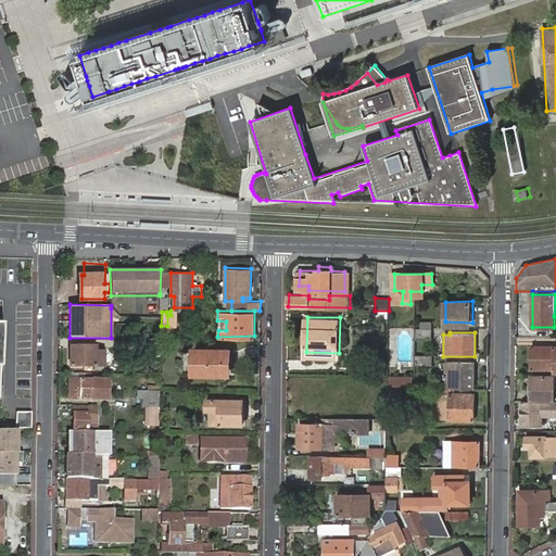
[(160,338),(154,338),(143,338),(143,348),(150,348),(150,354),(160,354),(160,338)]
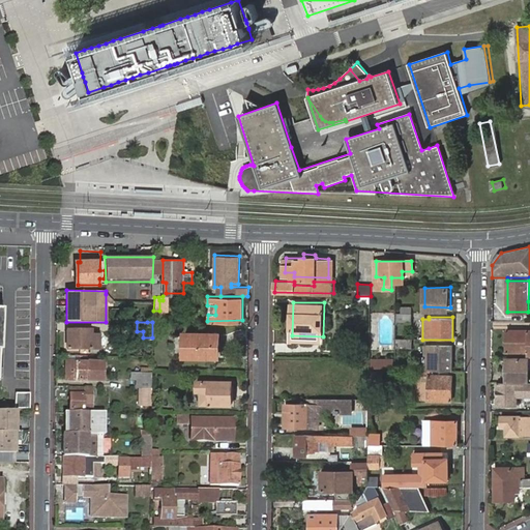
[(66,348),(97,348),(98,334),(90,334),(90,329),(66,329),(66,348)]
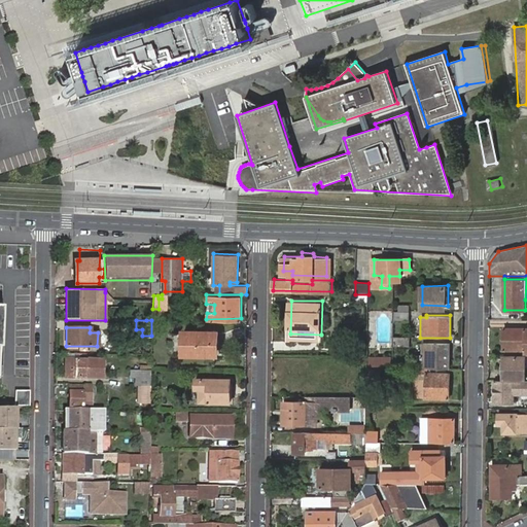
[(526,354),(526,327),(504,328),(503,350),(525,350),(526,355),(526,354)]
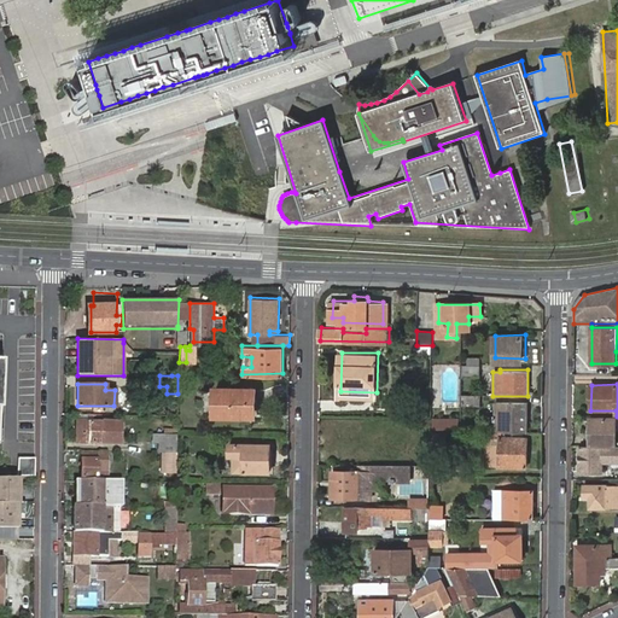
[(214,414),(251,414),(251,402),(255,402),(255,390),(214,389),(214,414)]
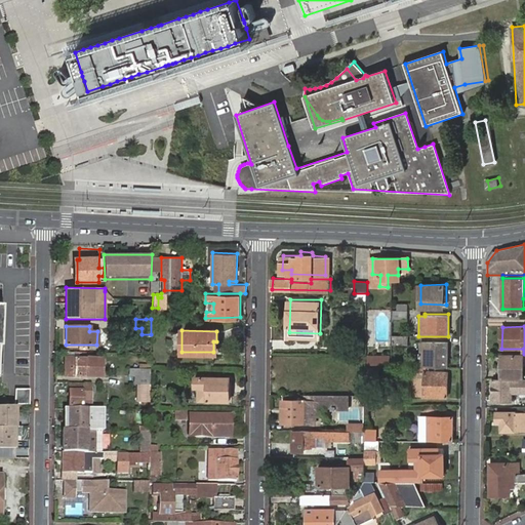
[(401,335),(391,335),(391,344),(401,345),(401,335)]
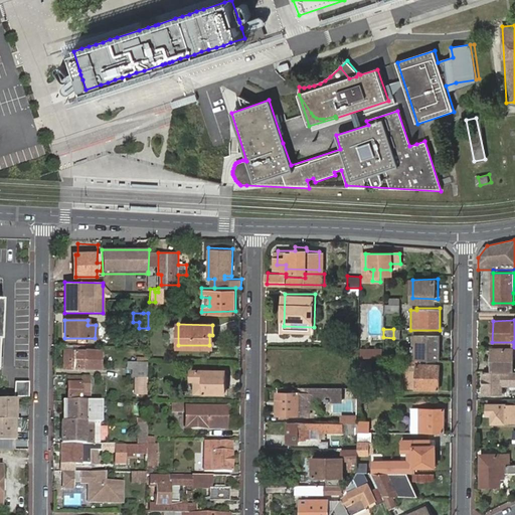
[(436,359),(440,359),(440,339),(412,339),(412,359),(436,359)]
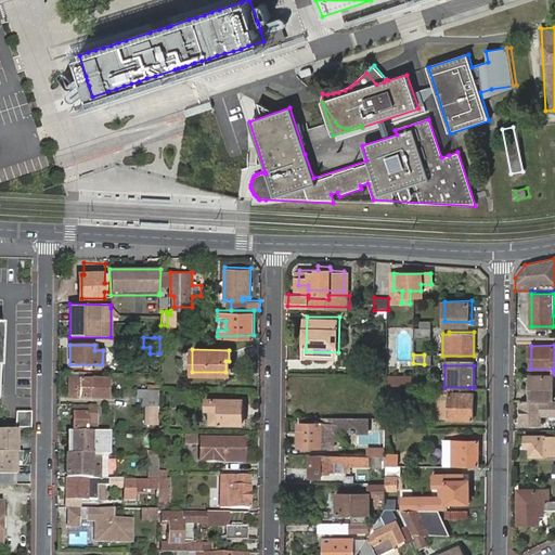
[(552,374),(530,374),(529,400),(546,400),(552,400),(552,374)]
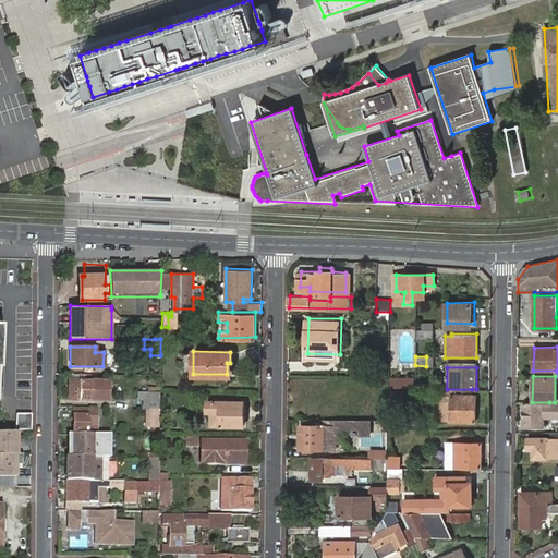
[(70,398),(108,398),(108,379),(70,378),(70,398)]
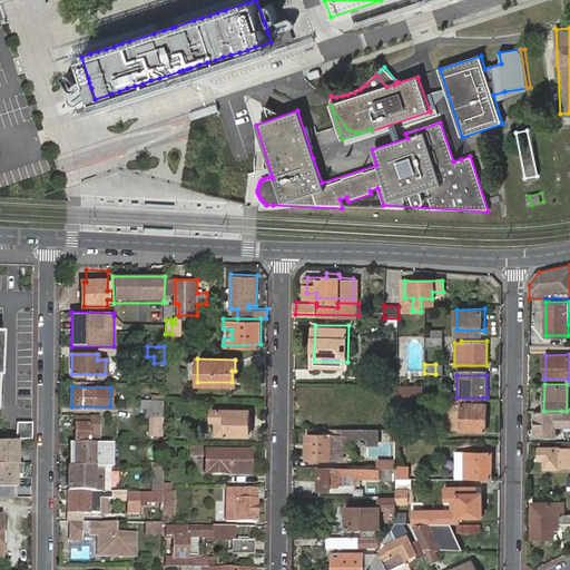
[(415,389),(397,387),(396,397),(415,397),(415,389)]
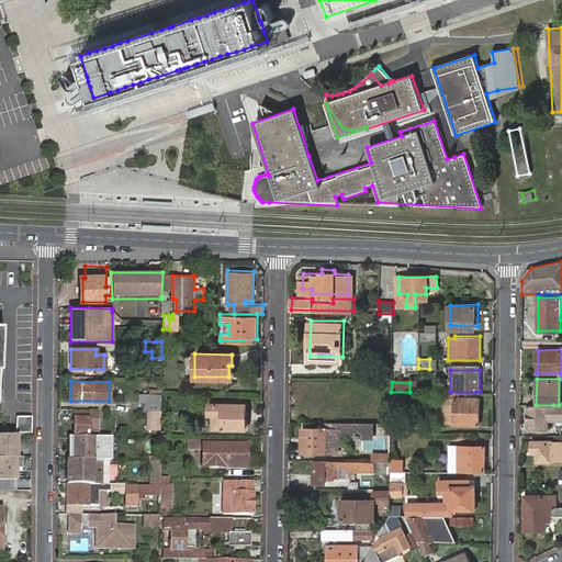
[(479,424),(479,398),(475,398),(475,392),(450,392),(444,392),(442,423),(479,424)]
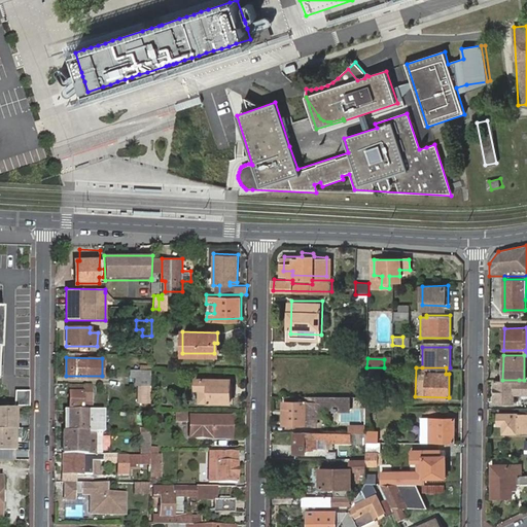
[(150,383),(150,370),(131,370),(131,376),(136,376),(136,383),(150,383)]
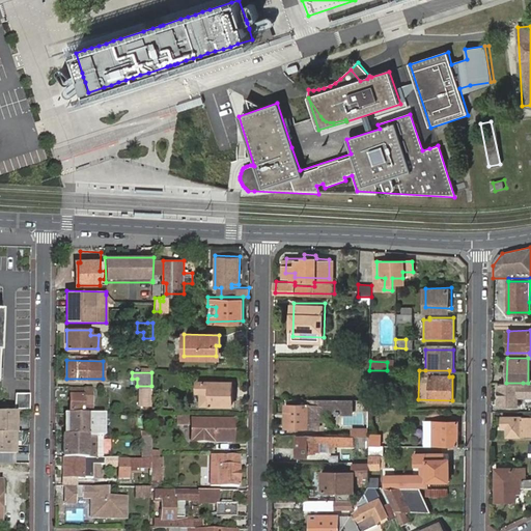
[(200,403),(232,403),(231,380),(197,380),(197,390),(200,391),(200,403)]
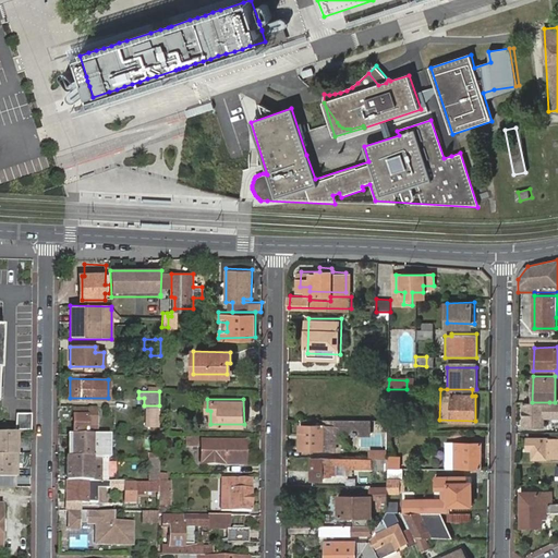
[(549,419),(549,402),(532,402),(523,402),(522,424),(543,425),(543,417),(549,419)]
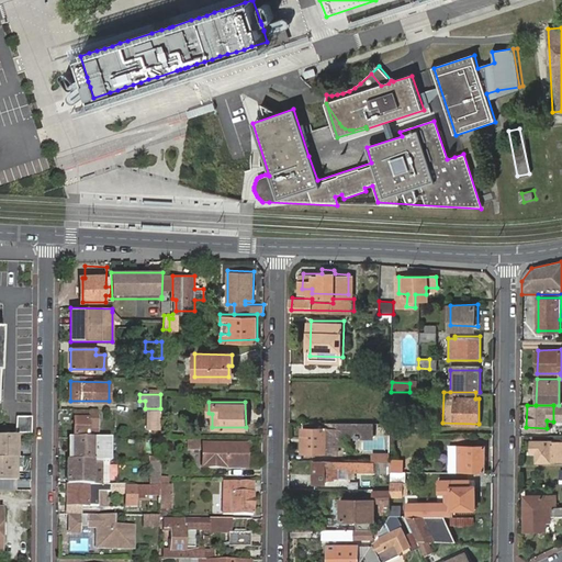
[(93,436),(97,436),(97,412),(72,411),(72,436),(93,436)]
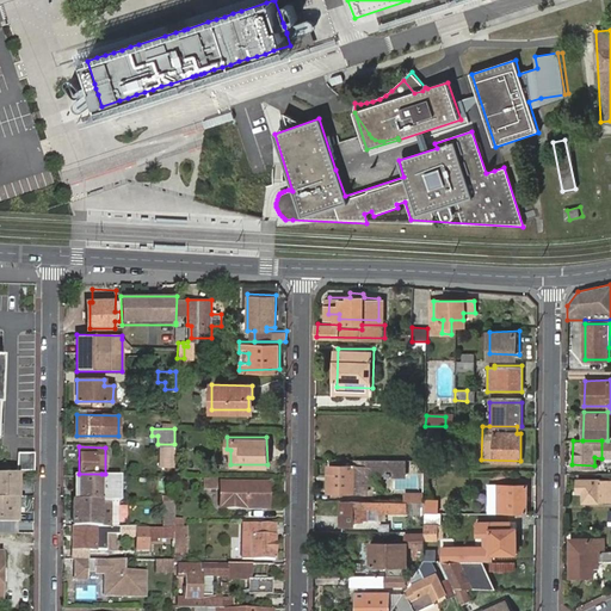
[(425,470),(440,469),(440,458),(425,457),(425,470)]
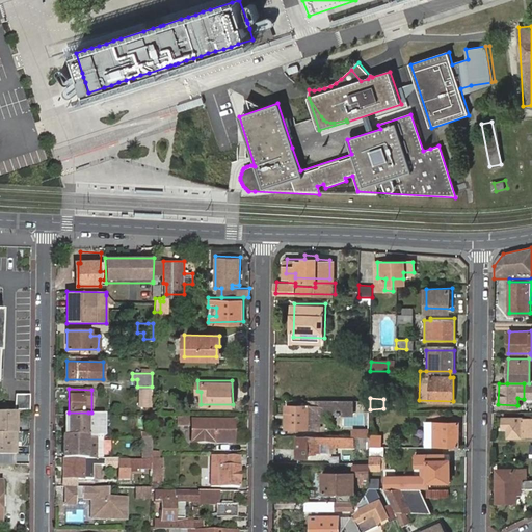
[(346,401),(285,401),(284,431),(317,431),(317,407),(346,407),(346,401)]
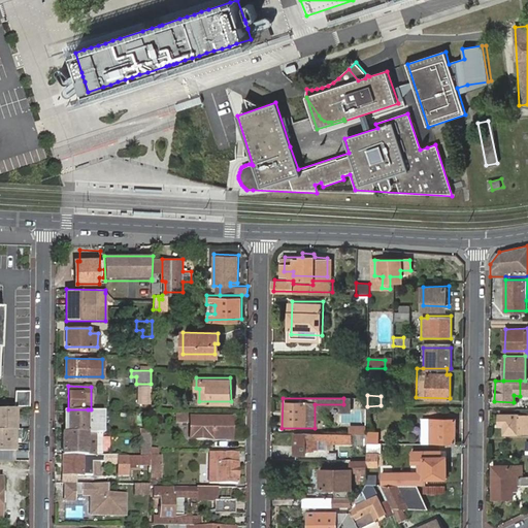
[(0,429),(17,429),(17,407),(0,407),(0,429)]
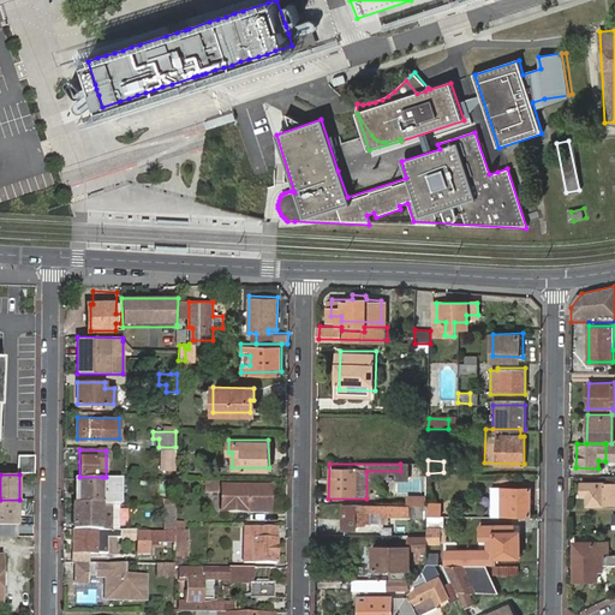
[(78,477),(78,501),(102,501),(102,477),(79,477),(78,477)]
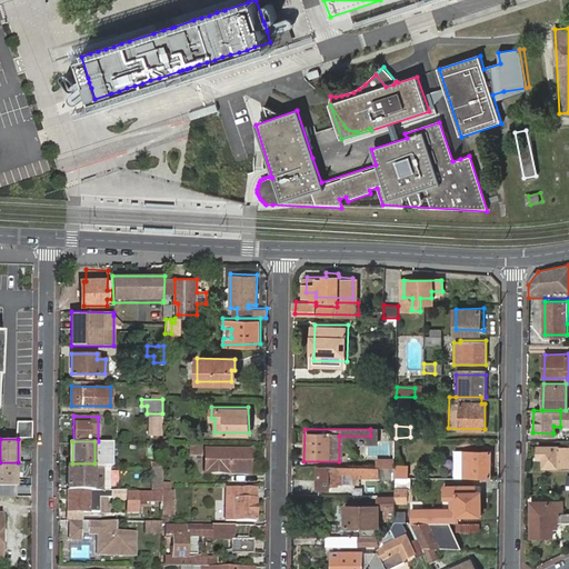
[(95,441),(95,463),(109,465),(110,465),(110,441),(98,441),(95,441)]
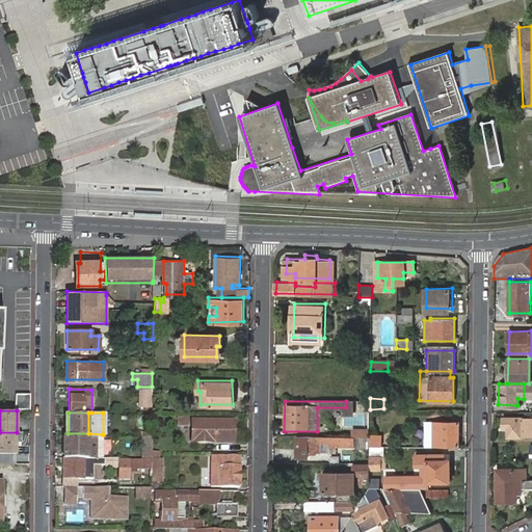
[(527,418),(502,417),(502,428),(507,428),(506,437),(526,436),(527,418)]
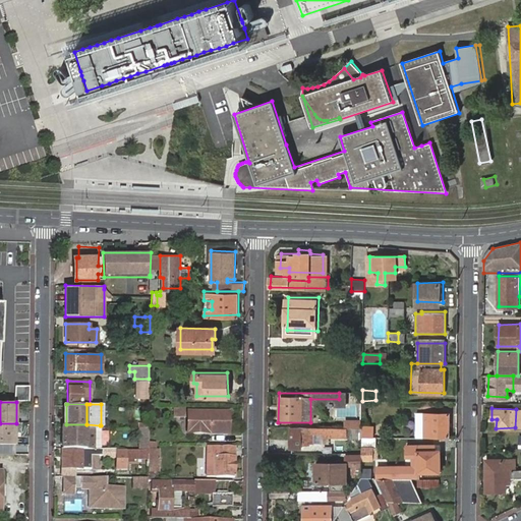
[(185,430),(200,430),(200,428),(209,428),(209,430),(227,430),(227,410),(185,411),(185,430)]
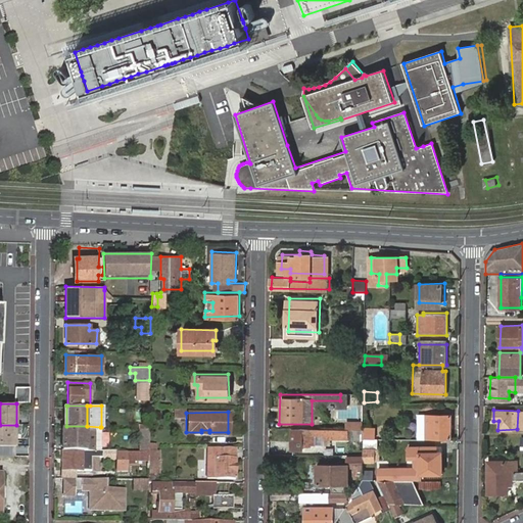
[(449,436),(449,413),(425,413),(425,416),(417,416),(417,436),(449,436)]
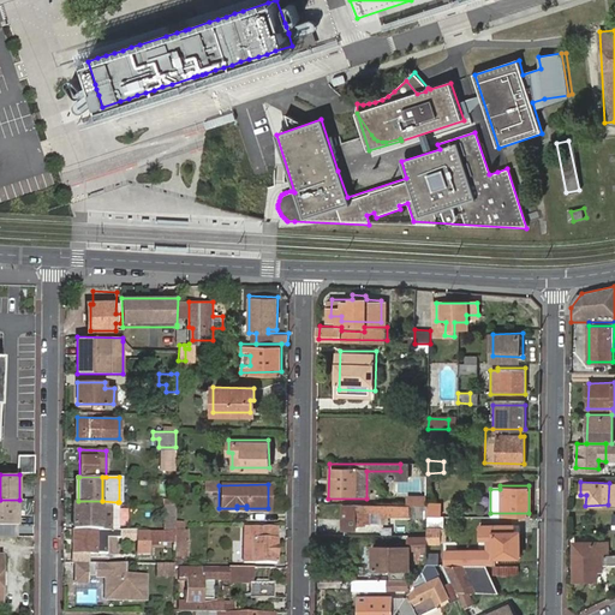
[(427,495),(407,496),(408,507),(427,505),(427,495)]
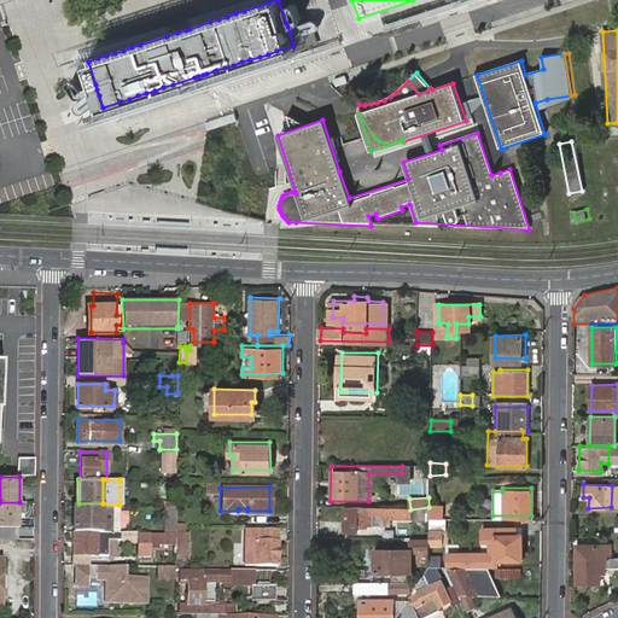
[(25,502),(19,502),(0,502),(0,528),(18,529),(18,514),(25,514),(25,502)]
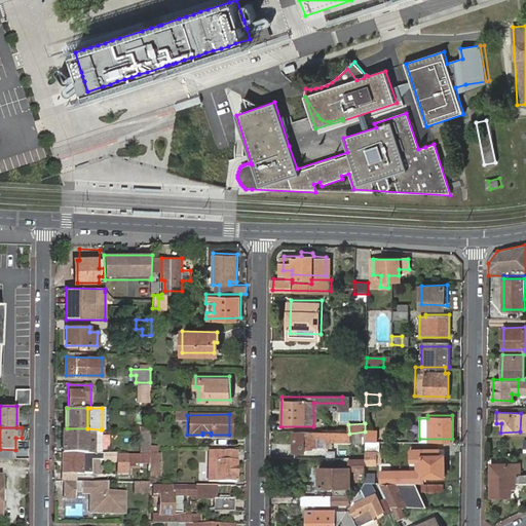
[(101,429),(87,428),(67,428),(62,428),(62,451),(101,451),(101,429)]
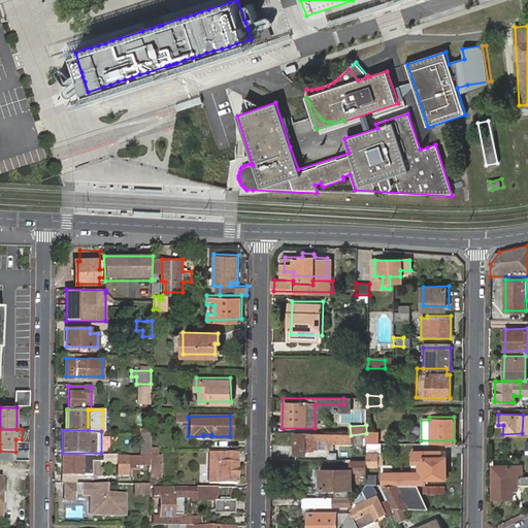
[(338,437),(338,431),(333,430),(331,430),(323,430),(303,430),(295,430),(295,450),(307,450),(308,447),(317,447),(317,437),(338,437)]
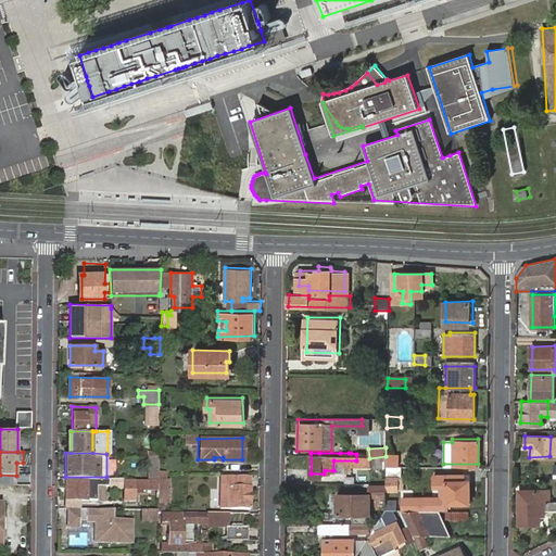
[(148,477),(159,477),(159,469),(159,454),(148,454),(148,477)]
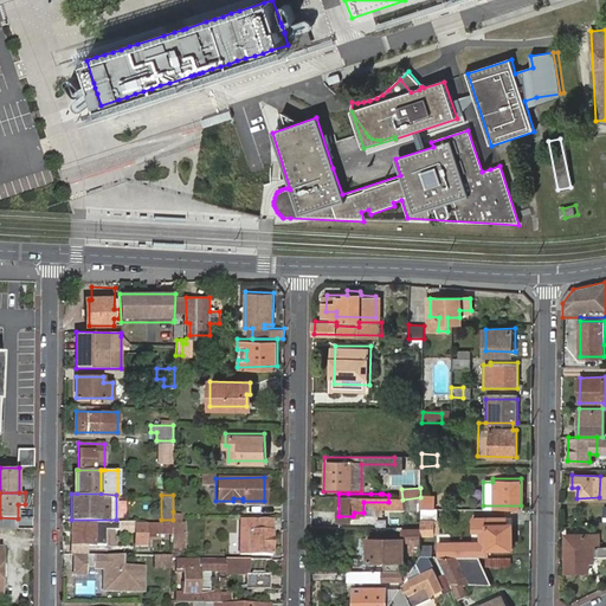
[(434,495),(421,495),(421,507),(434,507),(434,495)]
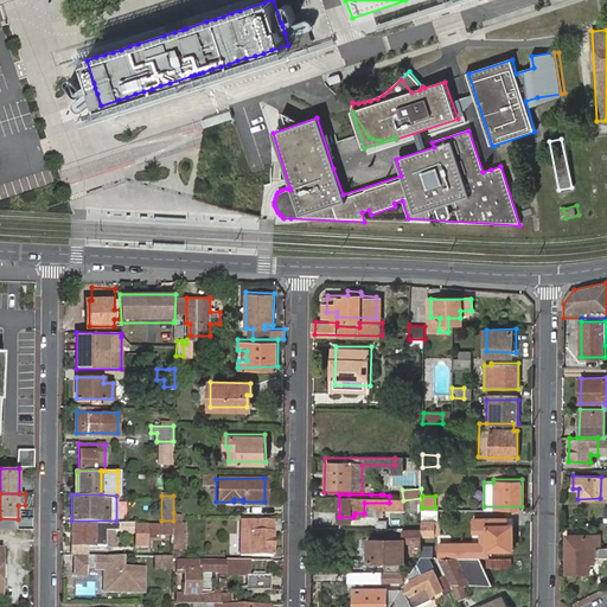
[(421,525),(421,530),(441,531),(441,508),(435,508),(422,508),(421,525)]
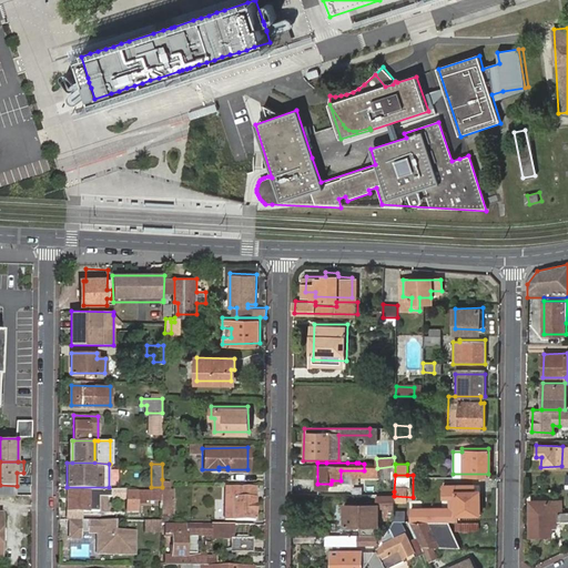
[(172,488),(173,479),(162,479),(162,487),(162,488),(172,488)]
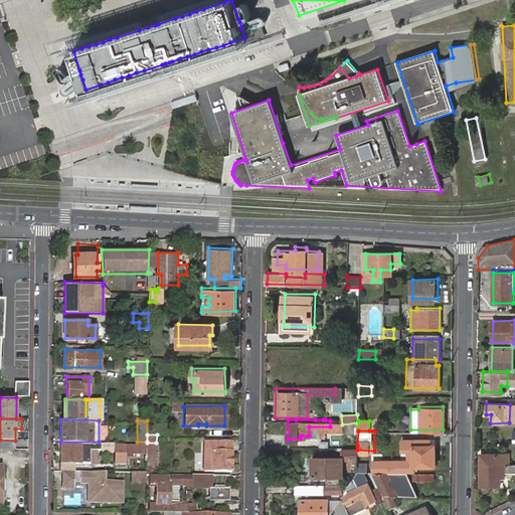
[(435,464),(435,438),(412,439),(412,446),(411,464),(435,464)]
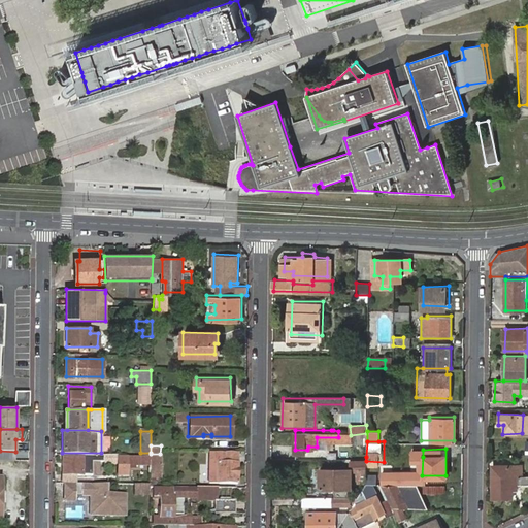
[(238,452),(209,451),(209,479),(238,480),(238,452)]
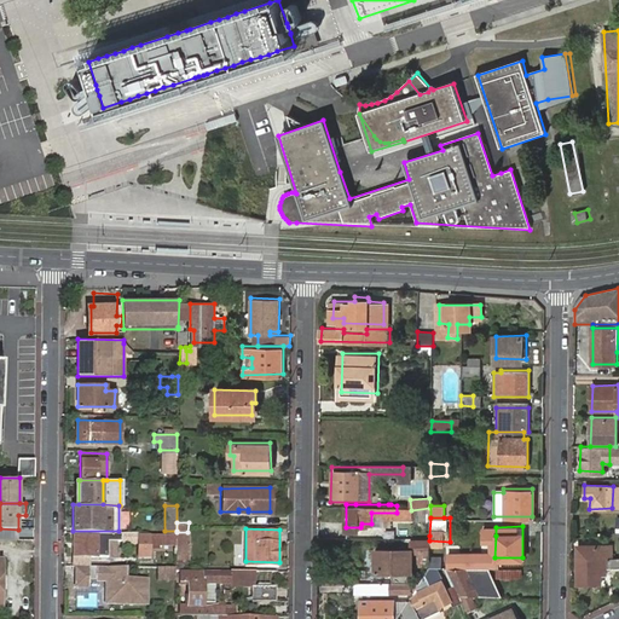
[(75,565),(87,565),(87,556),(108,556),(108,539),(120,539),(120,531),(119,531),(73,531),(73,565),(75,565)]
